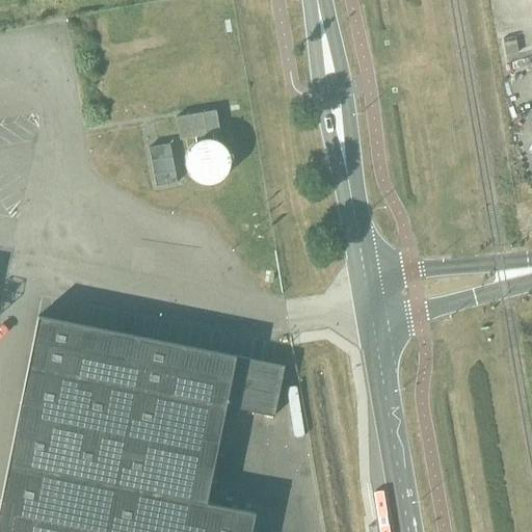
[(517,52),(514,35),(502,37),(505,54),(517,52)]
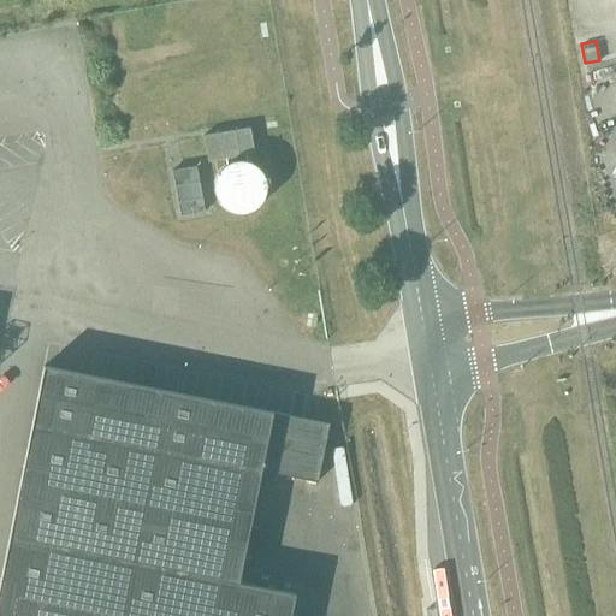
[(254,153),(250,126),(202,135),(207,161),(254,153)]
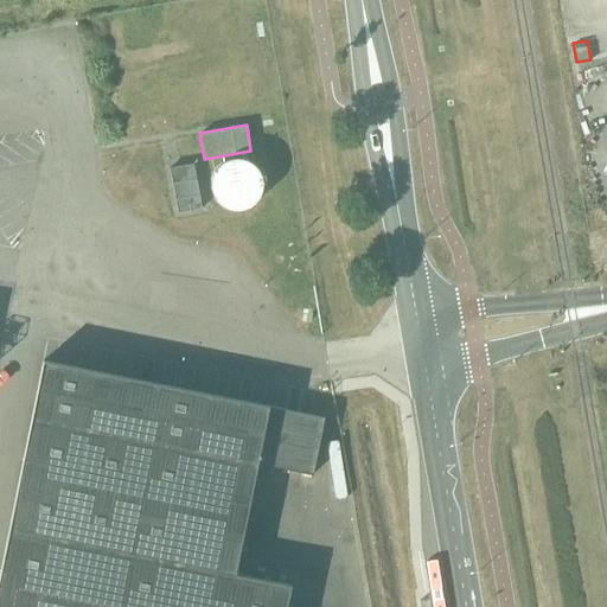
[(248,160),(246,159),(242,158),(237,157),(235,157),(230,158),(227,159),(224,160),(222,161),(219,163),(217,165),(215,168),(212,171),(212,172),(211,174),(210,176),(210,178),(209,181),(209,185),(210,189),(210,190),(210,191),(211,193),(213,198),(215,200),(217,203),(219,205),(222,206),(225,209),(229,210),(231,210),(234,211),(237,211),(241,210),(244,210),(248,208),(250,206),(254,204),(256,202),(257,200),(260,198),(261,195),(261,193),(262,191),(262,189),(263,185),(263,183),(263,180),(262,178),(262,176),(261,174),(260,172),(259,170),(256,166),(254,164),(251,161),(248,160)]
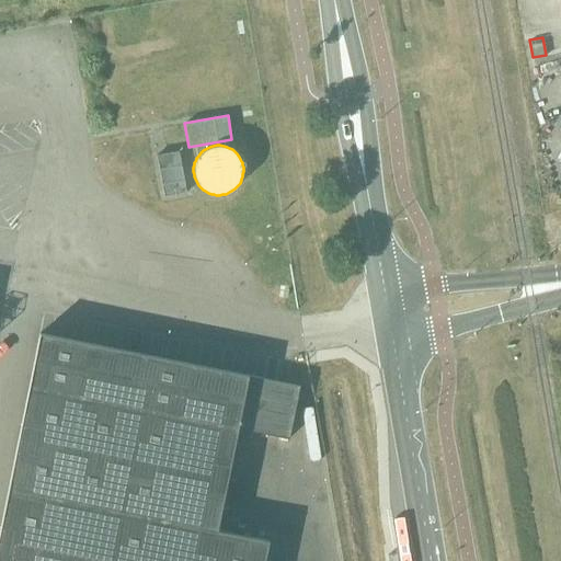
[(186,192),(179,150),(156,155),(163,196),(186,192)]
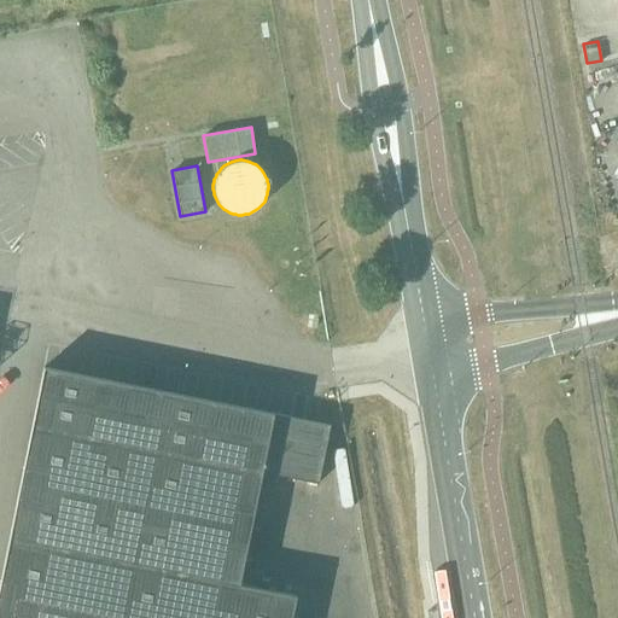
[(0,617),(290,617),(296,595),(239,583),(261,471),(318,483),(330,425),(44,367),(0,579),(0,617)]
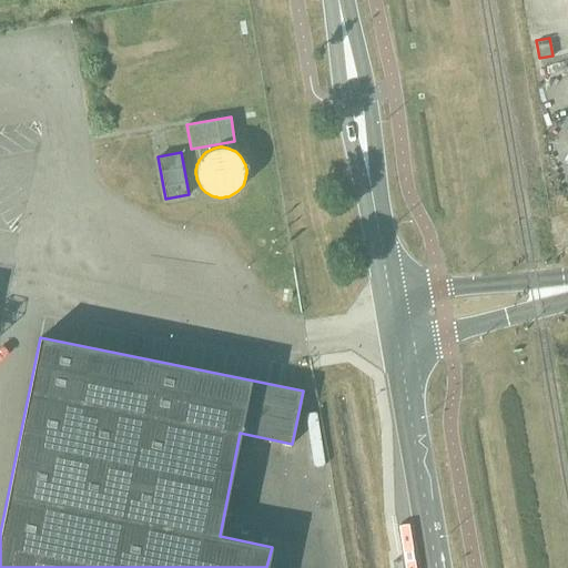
[(223,371),(292,379),(294,361),(225,352),(223,371)]
